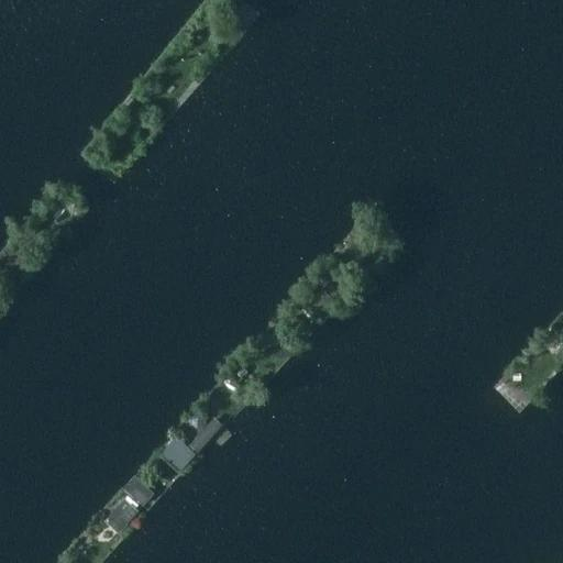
[(337,265),(330,274),(340,284),(348,274),(337,265)]
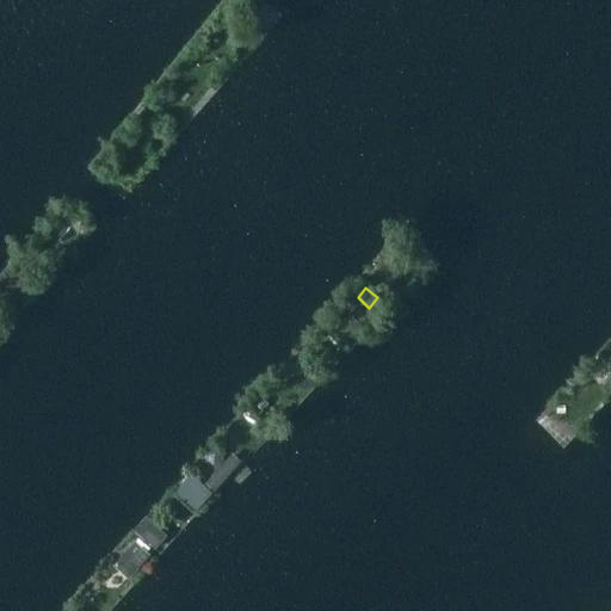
[(360,309),(353,316),(362,323),(368,316),(360,309)]
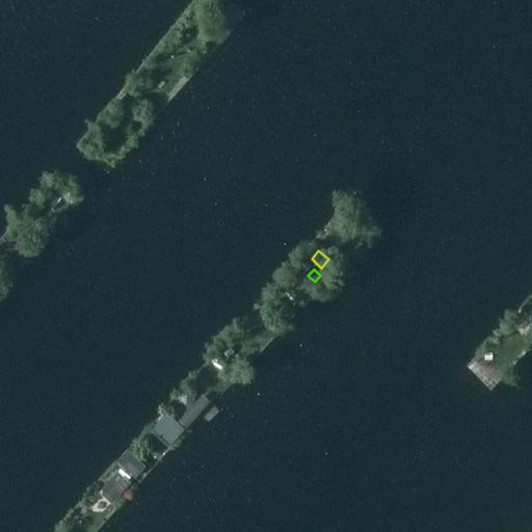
[(304,273),(294,284),(306,294),(316,284),(304,273)]
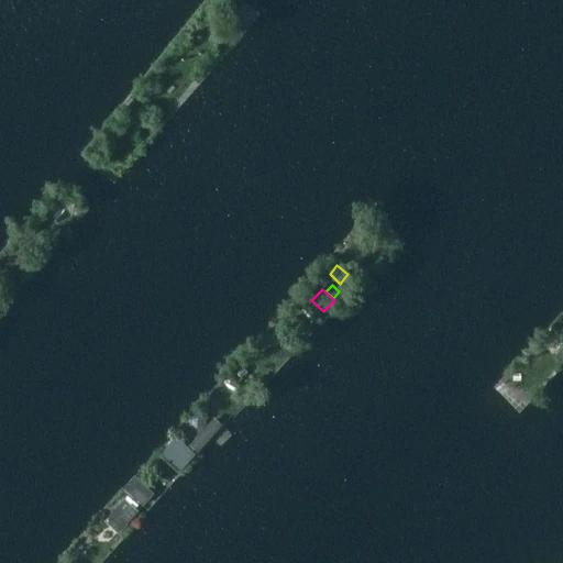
[(293,317),(285,326),(298,337),(306,329),(293,317)]
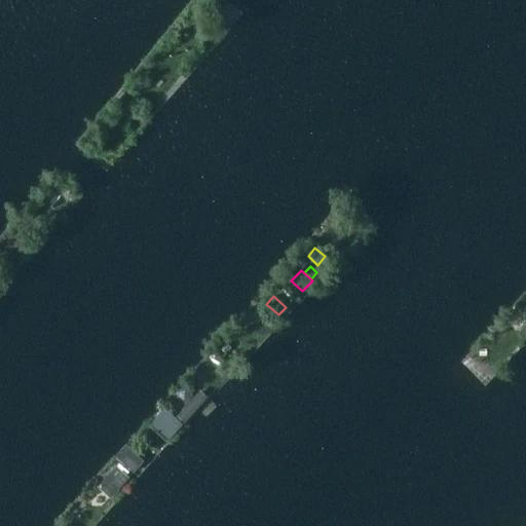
[(257,309),(250,315),(258,324),(264,316),(257,309)]
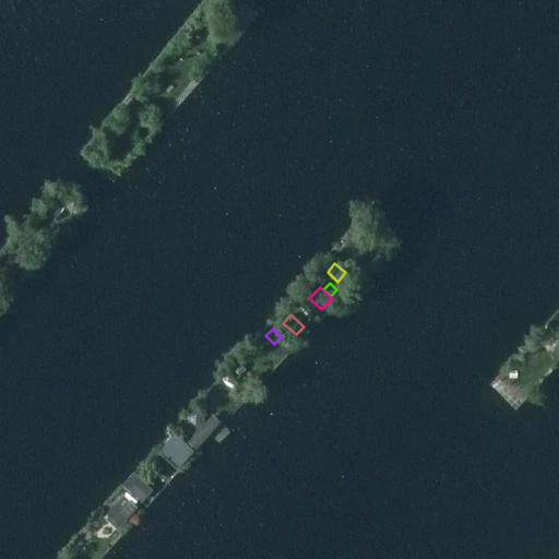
[(558,342),(549,352),(557,359),(558,356),(558,342)]
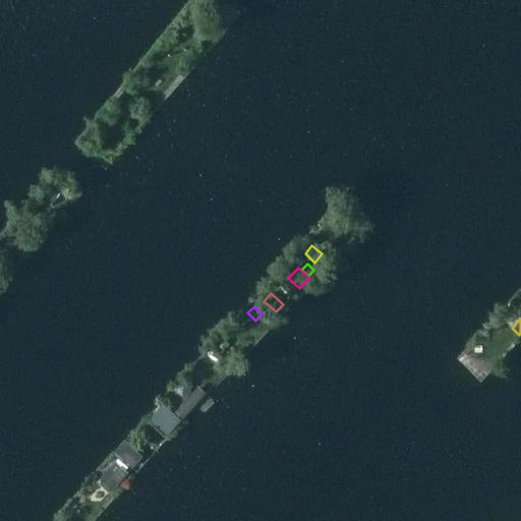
[(194,391),(175,412),(183,419),(203,398),(194,391)]
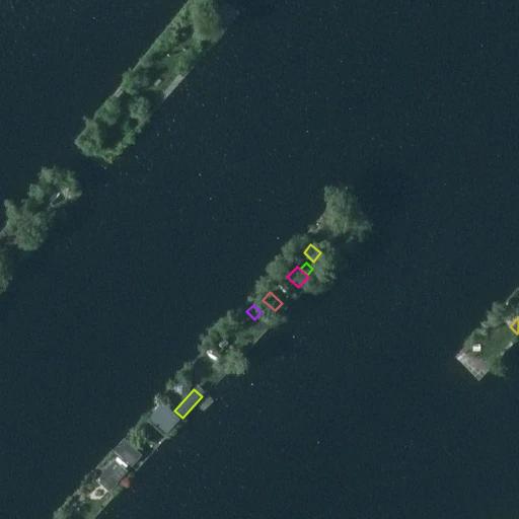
[(162,403),(151,415),(169,431),(180,419),(162,403)]
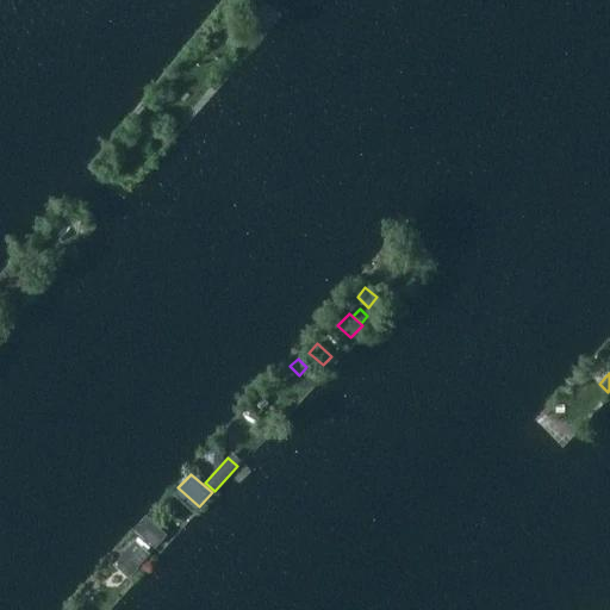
[(142,523),(135,531),(155,549),(162,541),(142,523)]
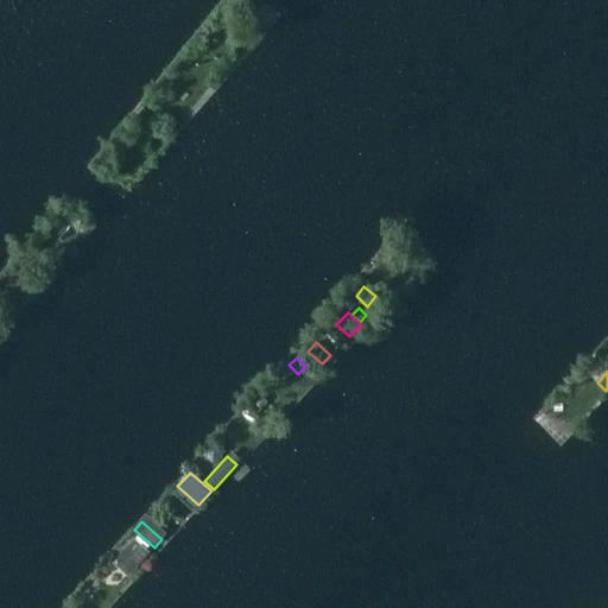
[(133,539),(118,556),(133,570),(150,553),(133,539)]
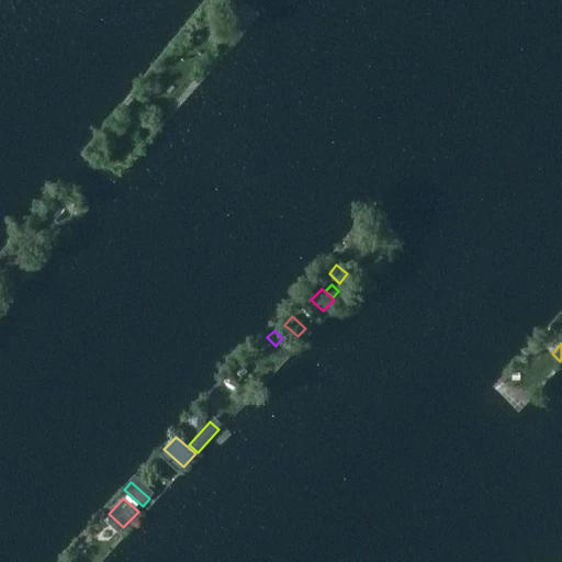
All buildings are outlined.
